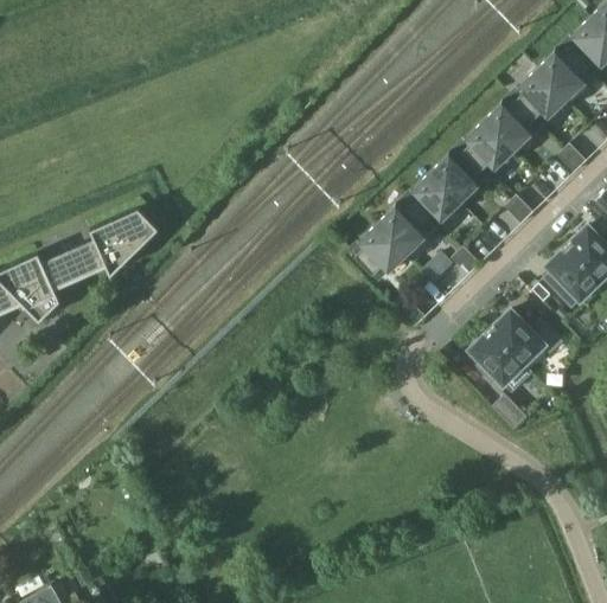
[(606,2),(589,19),(606,37),(606,2)]
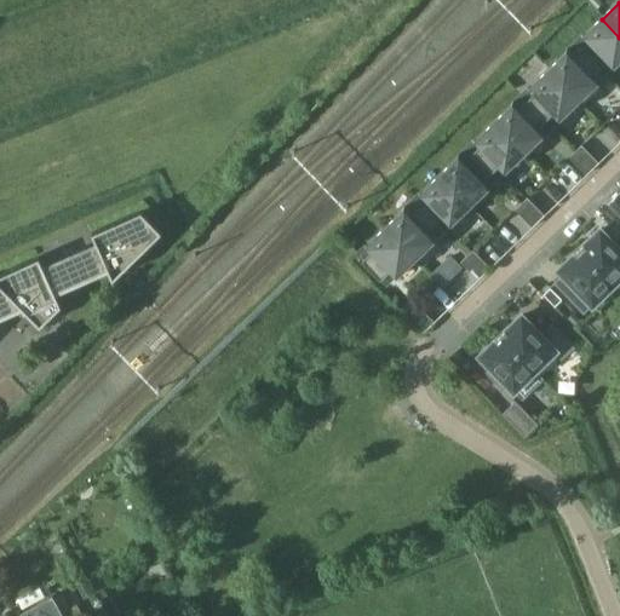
[(612,69),(619,61),(619,38),(602,19),(583,39),(586,42),(579,51),(601,72),(608,64),(612,69)]
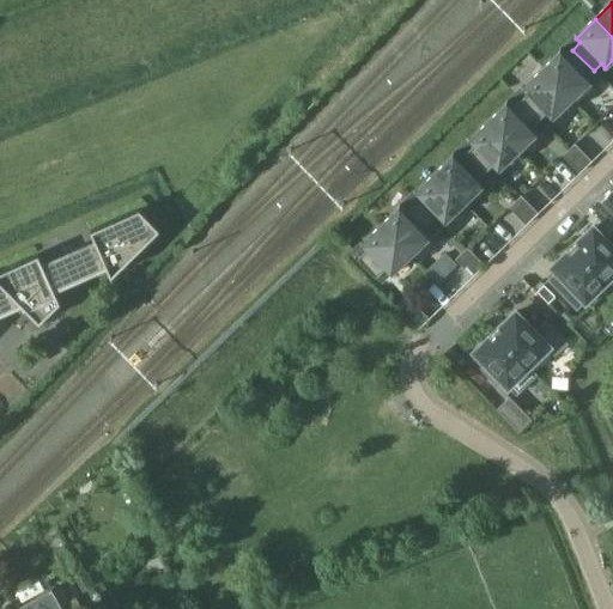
[(594,71),(572,50),(565,56),(562,53),(542,72),(570,102),(590,83),(586,78),(594,71)]
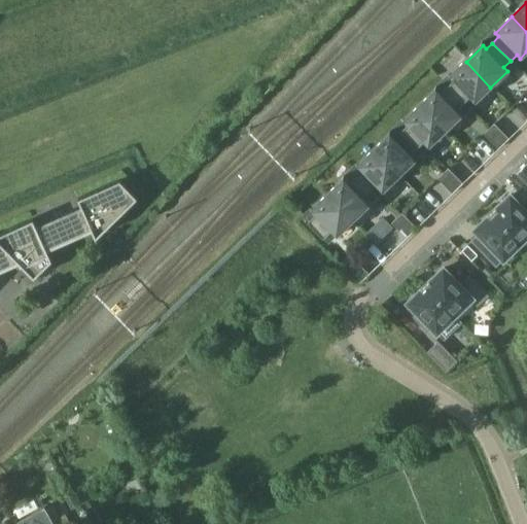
[(473,103),(490,88),(466,62),(449,77),(453,81),(446,88),(464,106),(470,100),(473,103)]
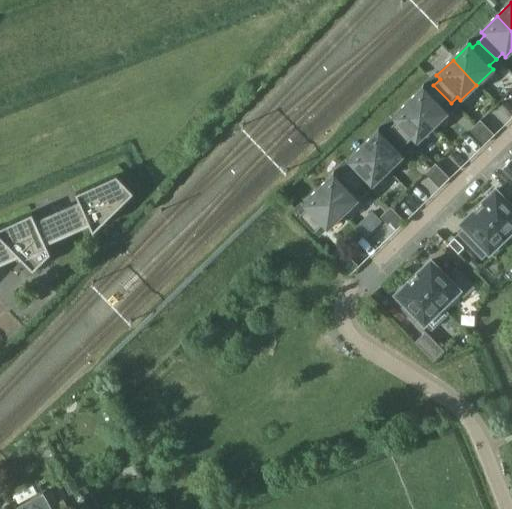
[(445,109),(451,103),(433,85),(427,91),(424,87),(408,103),(432,128),(448,112),(445,109)]
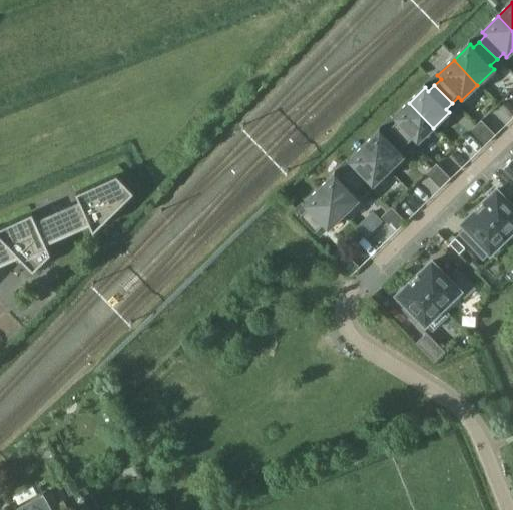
[(416,144),(433,128),(409,103),(392,119),(396,122),(390,128),(407,146),(413,140),(416,144)]
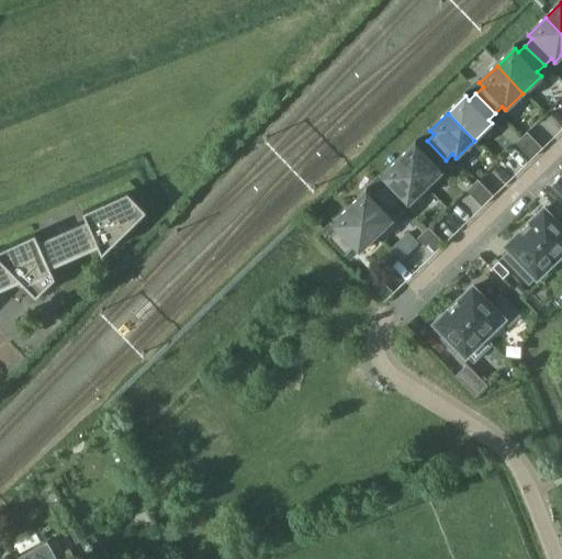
[(535,143),(527,135),(516,146),(524,154),(535,143)]
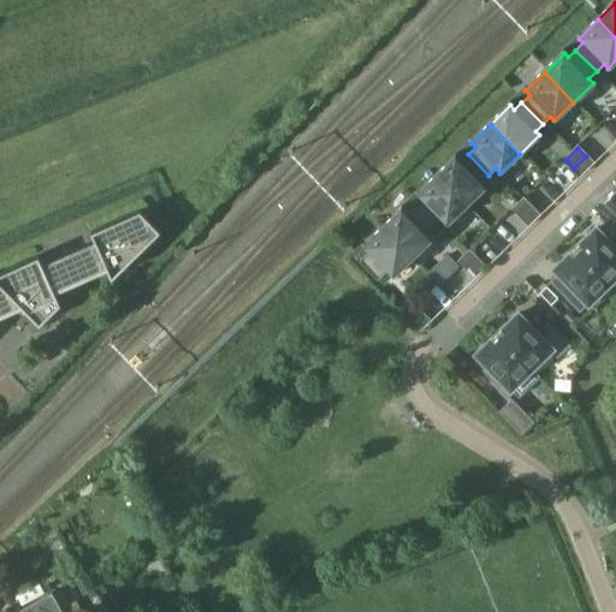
[(481,183),(489,176),(468,154),(460,161),(456,158),(437,177),(454,194),(466,206),(485,188),(481,183)]
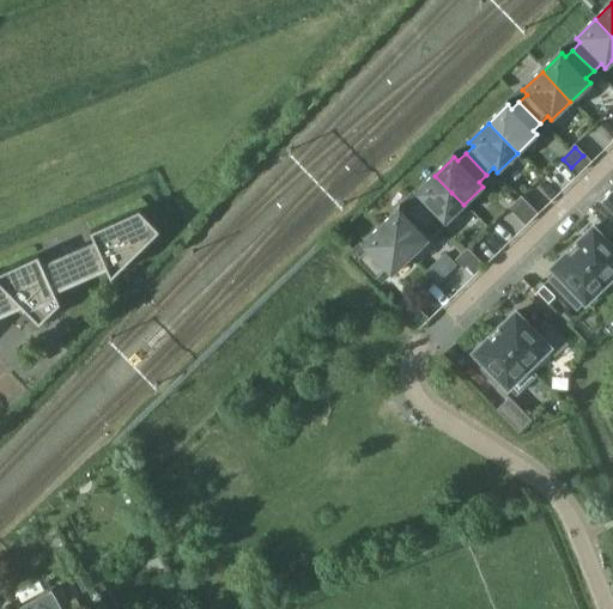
[(592,164),(583,156),(571,168),(580,176),(592,164)]
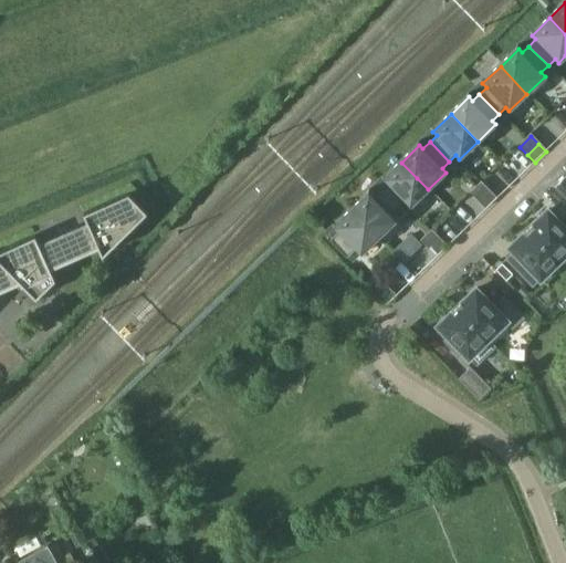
[(417,178),(401,163),(384,179),(387,184),(380,190),(399,210),(406,204),(410,207),(428,189),(417,178)]
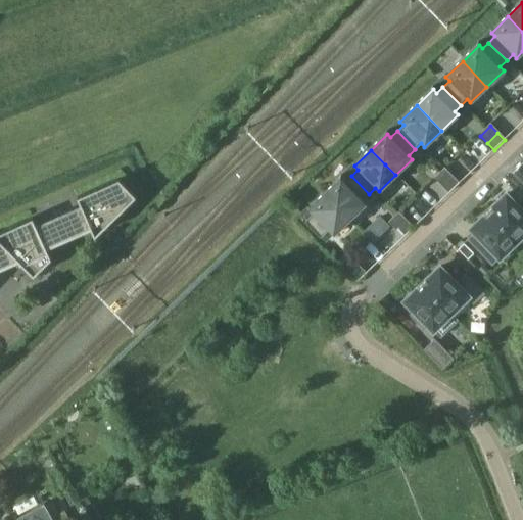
[(522,166),(522,167),(513,176),(522,185),(522,166)]
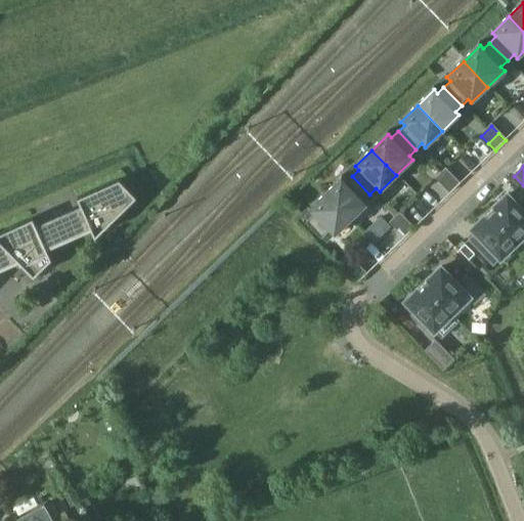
[(435,180),(442,187),(452,177),(445,170),(435,180)]
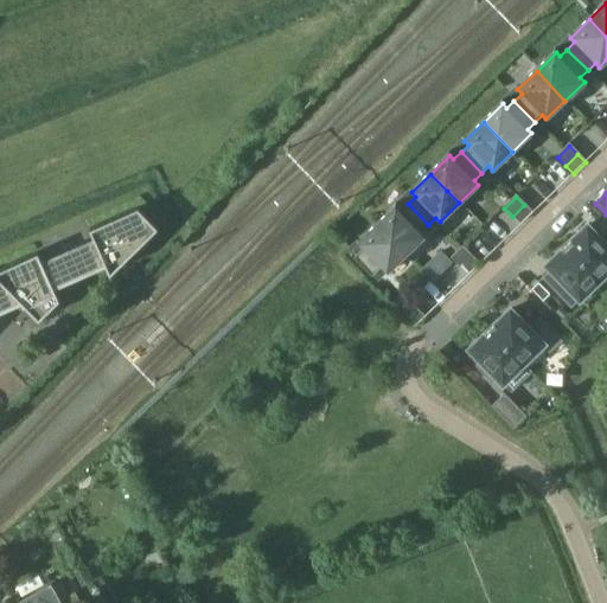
[(396,206),(377,225),(406,255),(425,236),(421,232),(428,225),(408,204),(401,211),(396,206)]
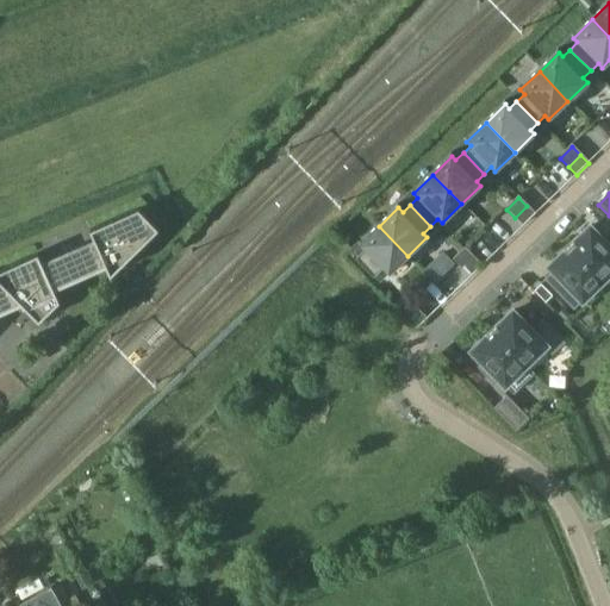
[(535,216),(527,206),(515,218),(523,226),(535,216)]
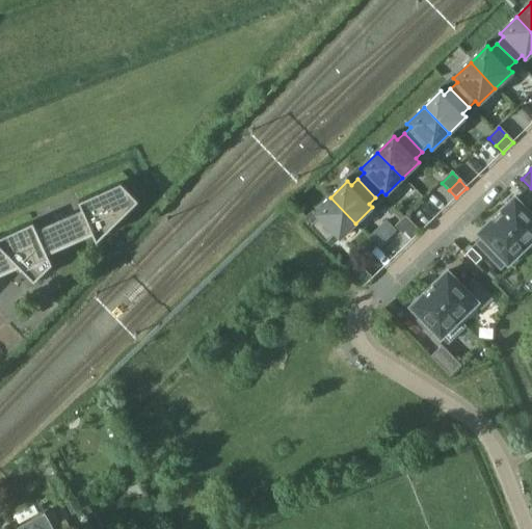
[(0,247),(1,249),(0,249),(0,274),(18,266),(34,283),(52,266),(47,254),(91,234),(97,242),(138,203),(121,184),(79,204),(83,213),(37,234),(33,223),(0,238),(0,247)]
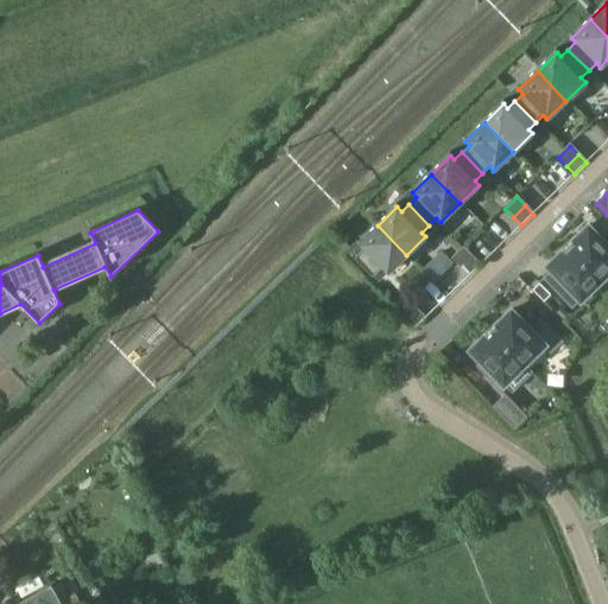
[(355,255),(354,256),(375,278),(382,269),(387,274),(406,255),(378,226),(359,245),(362,248),(355,255)]
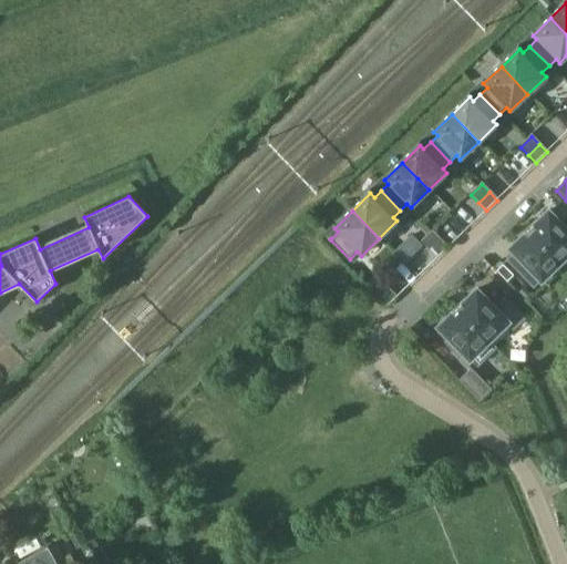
[(529,232),(565,268),(566,266),(566,219),(560,226),(548,213),(537,224),(534,227),(529,232)]
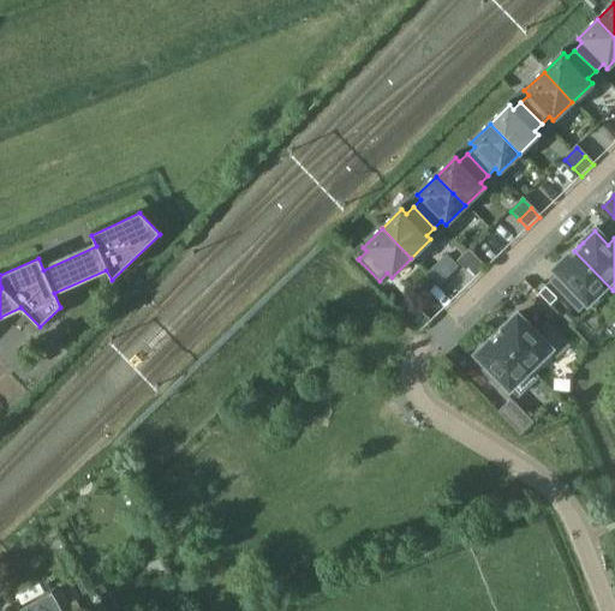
[(613,291),(574,251),(569,256),(566,259),(554,270),(559,276),(550,285),(579,313),(607,286),(611,292),(613,291)]
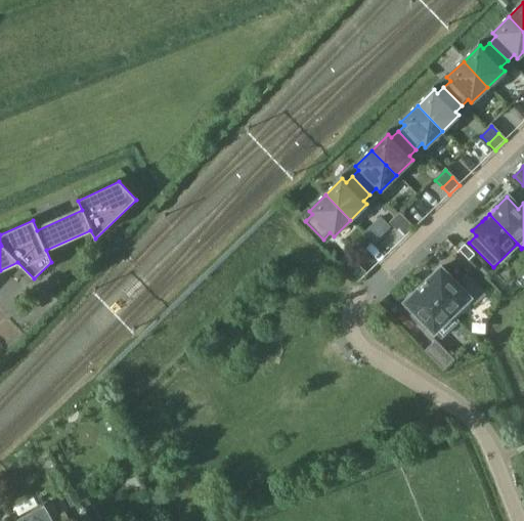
[(396,232),(406,222),(399,215),(389,225),(396,232)]
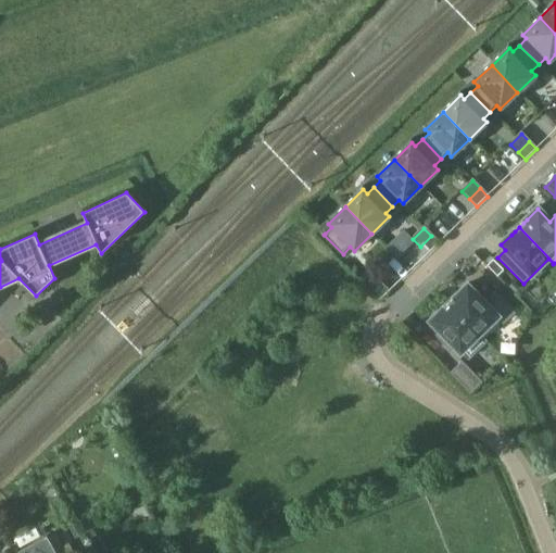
[(403,233),(387,248),(397,259),(414,243),(403,233)]
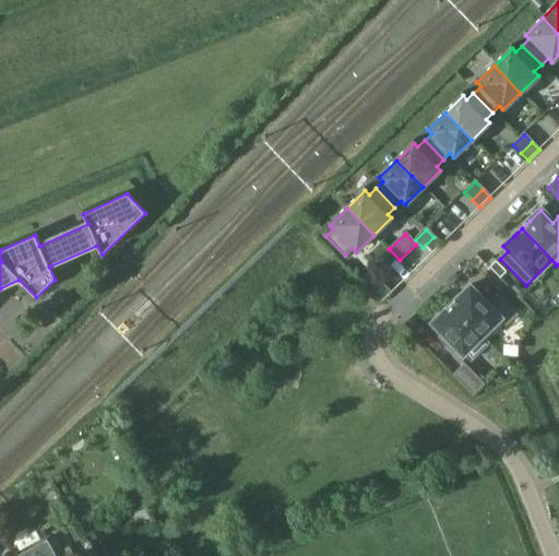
[(441,245),(433,237),(423,248),(430,256),(441,245)]
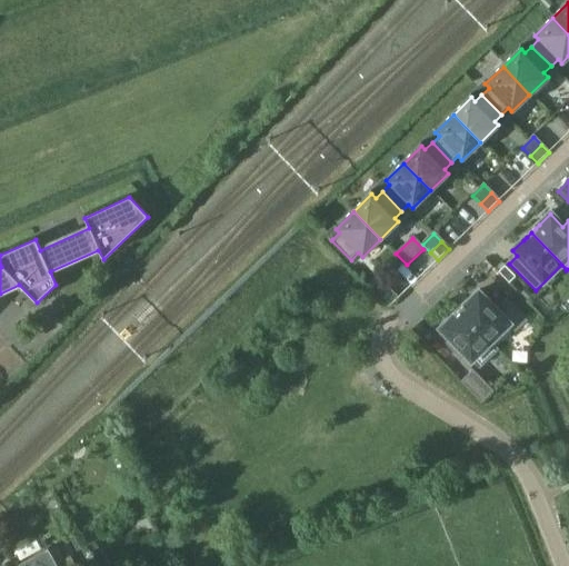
[(479,268),(486,276),(493,268),(486,261),(479,268)]
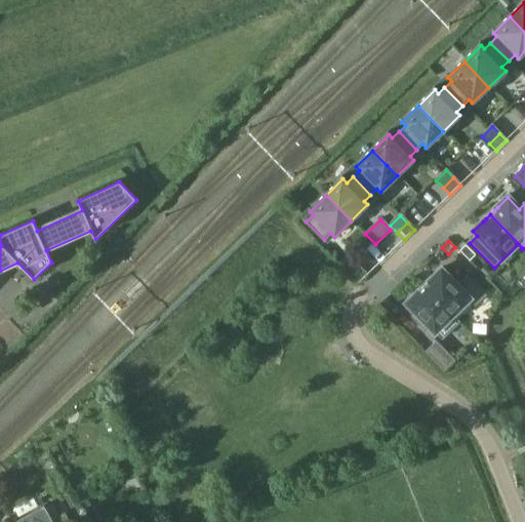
[(466,247),(459,252),(470,263),(475,256),(466,247)]
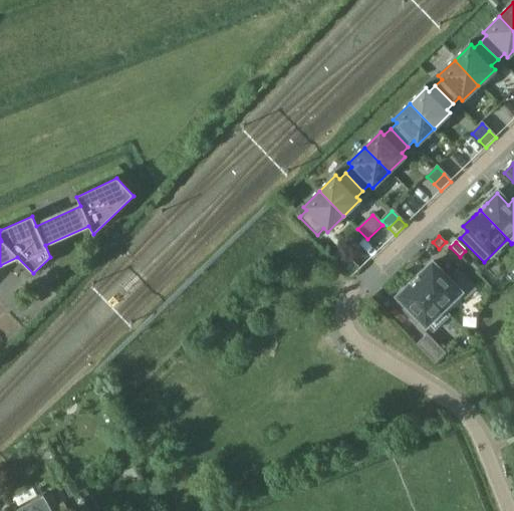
[(352,262),(342,272),(349,279),(359,270),(352,262)]
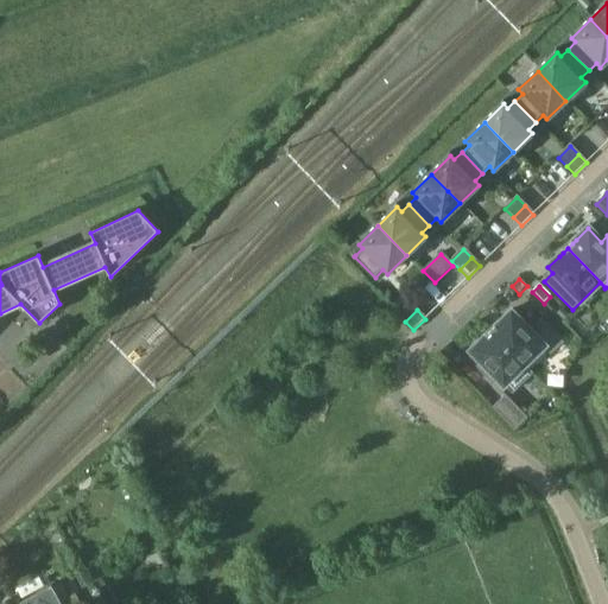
[(562,311),(557,315),(564,323),(569,318),(562,311)]
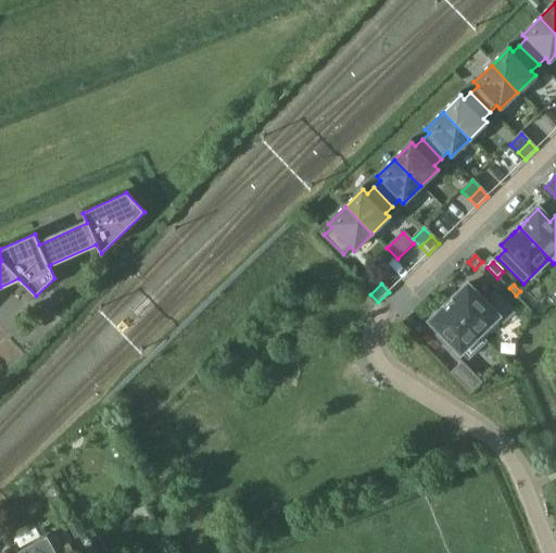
[(449,304),(479,336),(496,318),(503,326),(515,315),(495,294),(484,304),(467,287),(453,300),(449,304)]
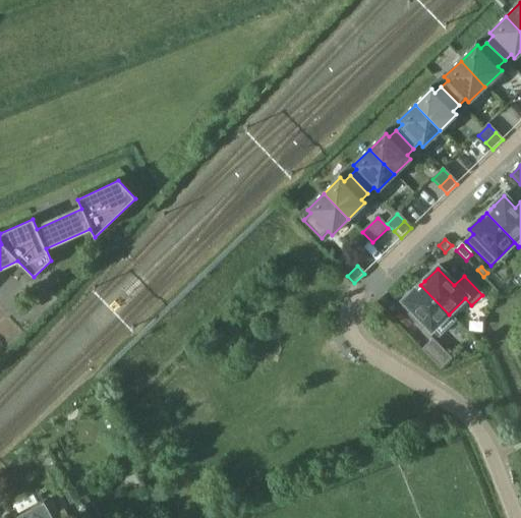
[(457,322),(449,314),(420,285),(416,289),(403,302),(411,310),(407,314),(419,327),(423,323),(440,339),(457,322)]
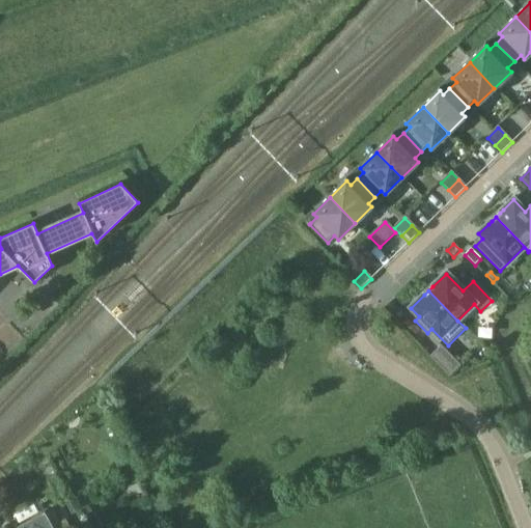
[(430,357),(449,377),(459,366),(441,348),(430,357)]
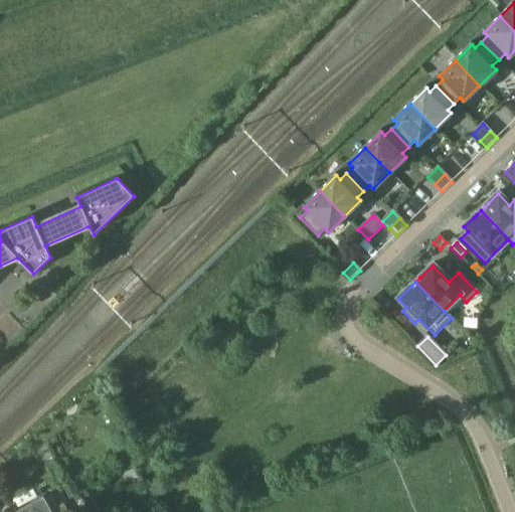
[(50,511),(43,498),(17,511),(50,511)]
